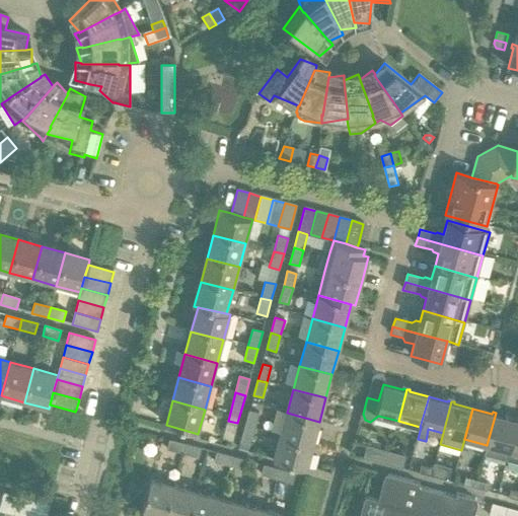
[(249,411),(245,427),(254,429),(259,414),(249,411)]
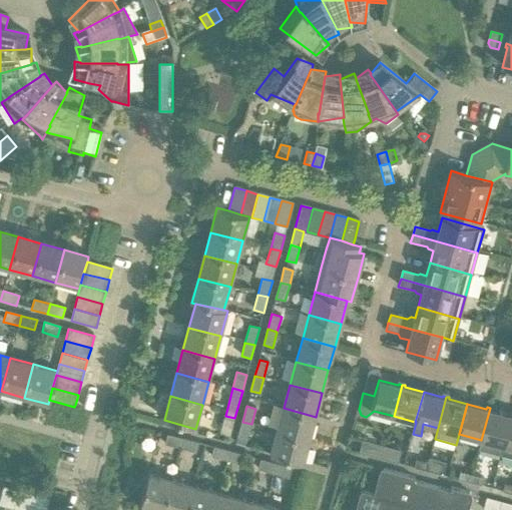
[(284,408),(278,431),(310,440),(316,417),(284,408)]
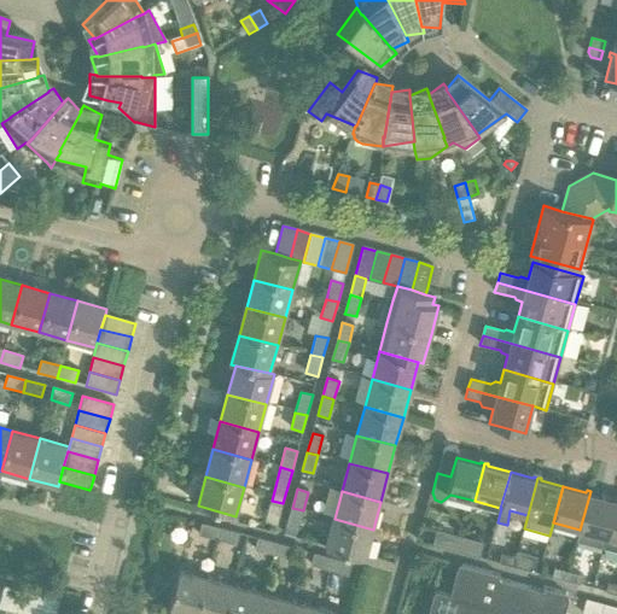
[(594,492),(591,491),(580,530),(577,543),(604,549),(607,537),(616,506),(616,501),(594,495),(594,492)]
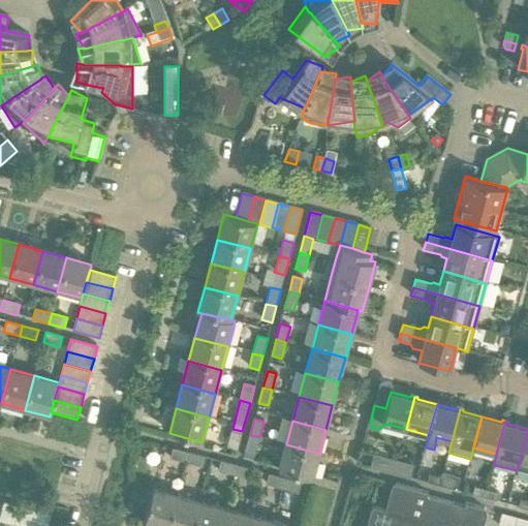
[(237,451),(241,435),(231,432),(226,447),(237,451)]
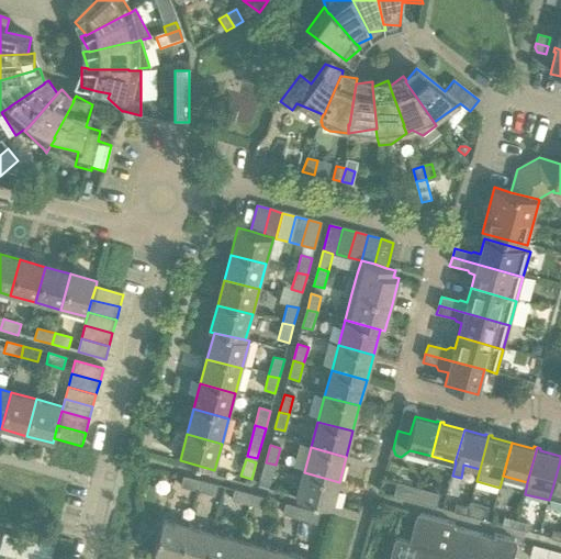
[(560,460),(552,489),(549,500),(560,503),(560,460)]
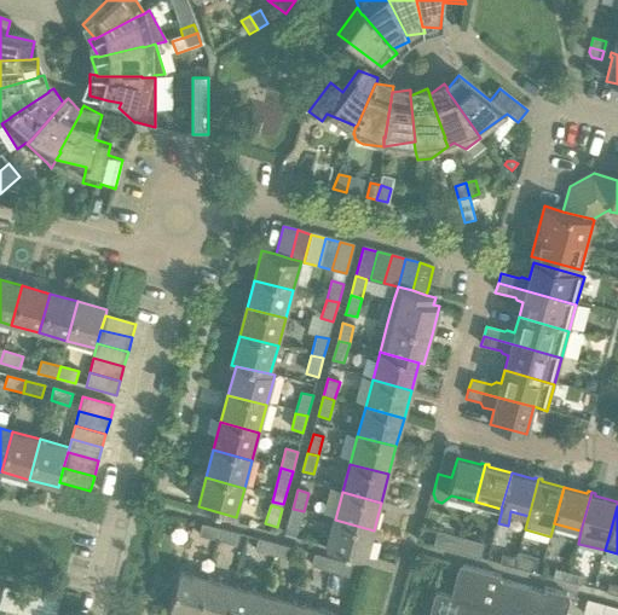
[(304,511),(293,509),(288,528),(299,531),(304,511)]
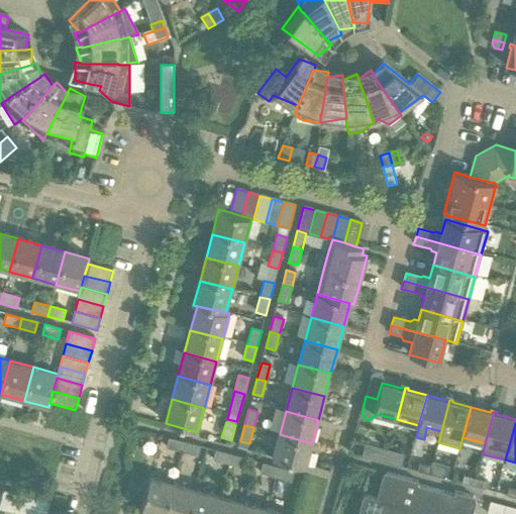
[(305,467),(312,443),(280,434),(273,457),(305,467)]
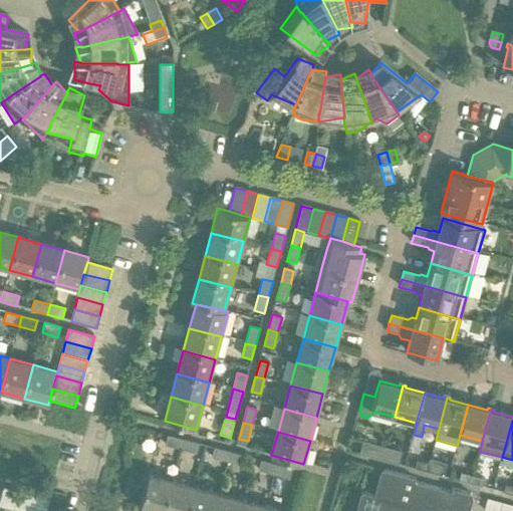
[(182,450),(185,441),(168,436),(165,446),(182,450)]
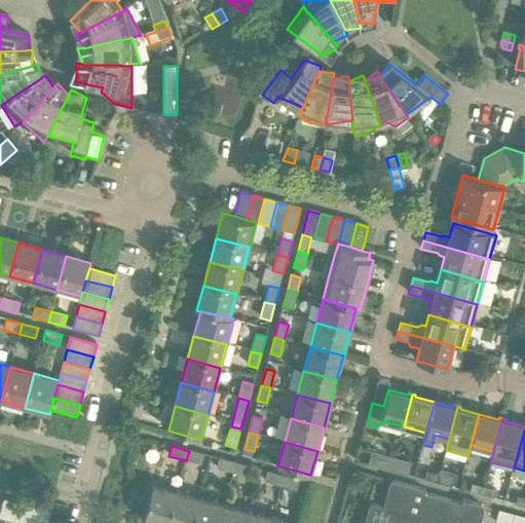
[(201,464),(204,455),(189,451),(186,460),(201,464)]
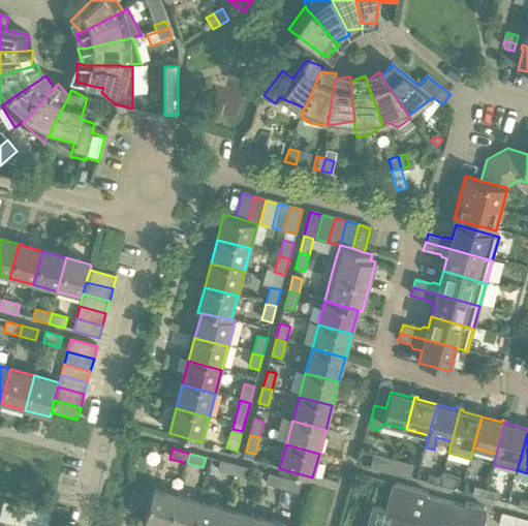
[(374,455),(370,467),(394,473),(397,462),(374,455)]
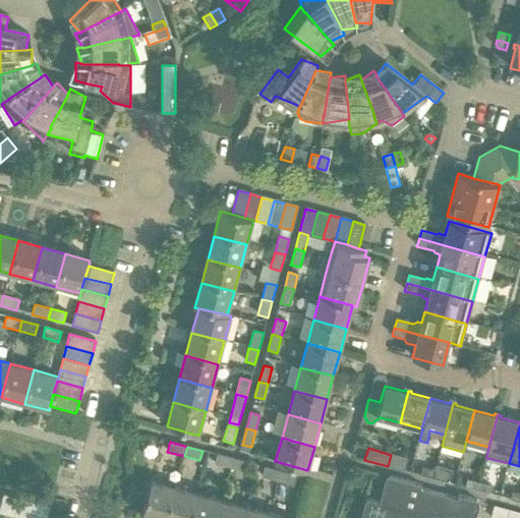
[(231,468),(234,459),(218,455),(215,464),(231,468)]
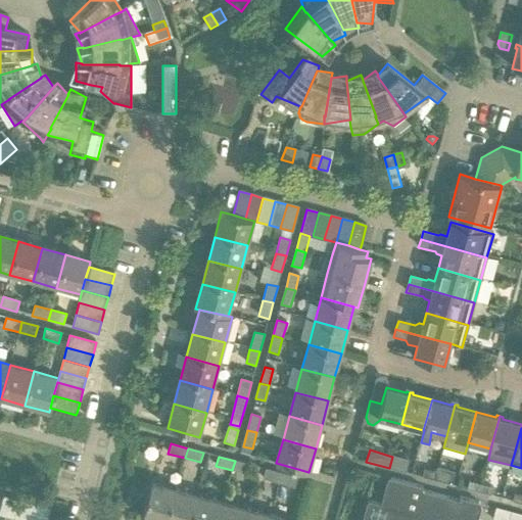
[(392,457),(389,468),(405,472),(408,461),(392,457)]
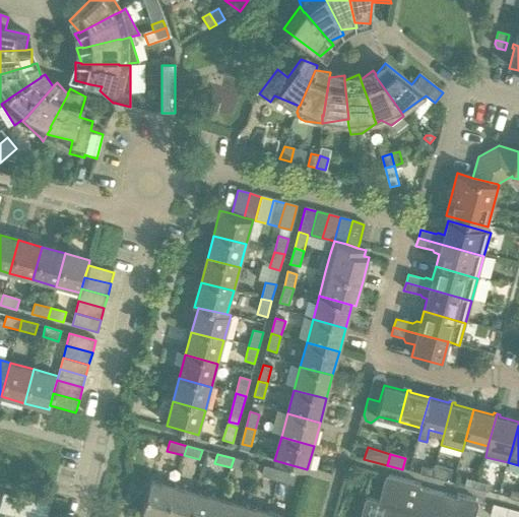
[(244,471),(246,462),(234,458),(231,467),(244,471)]
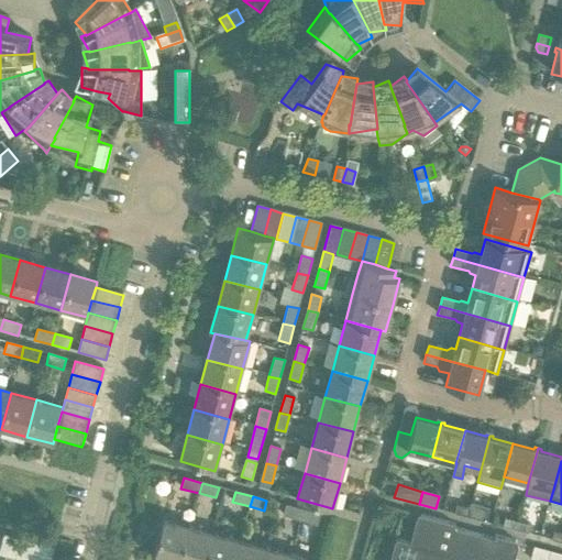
[(486,523),(489,509),(471,504),(470,509),(467,517),(486,523)]
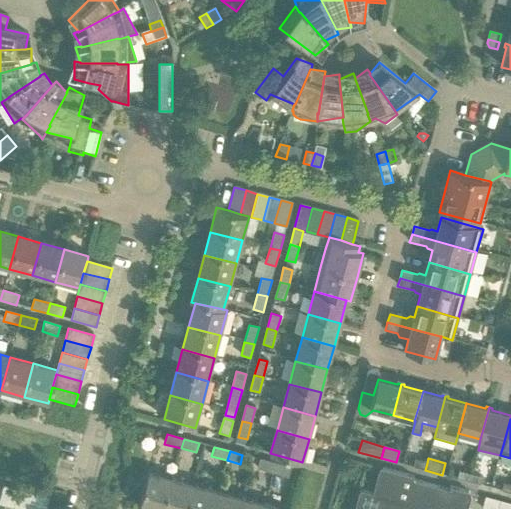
[(273,473),(275,464),(260,460),(257,469),(273,473)]
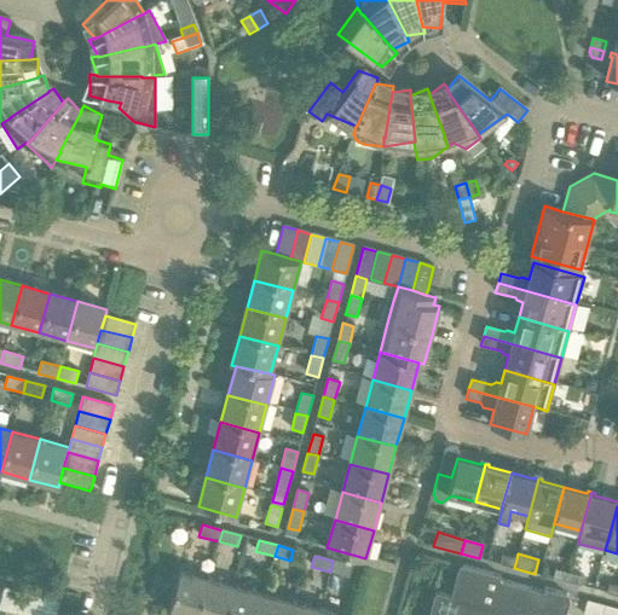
[(517,560),(502,556),(500,564),(514,568),(517,560)]
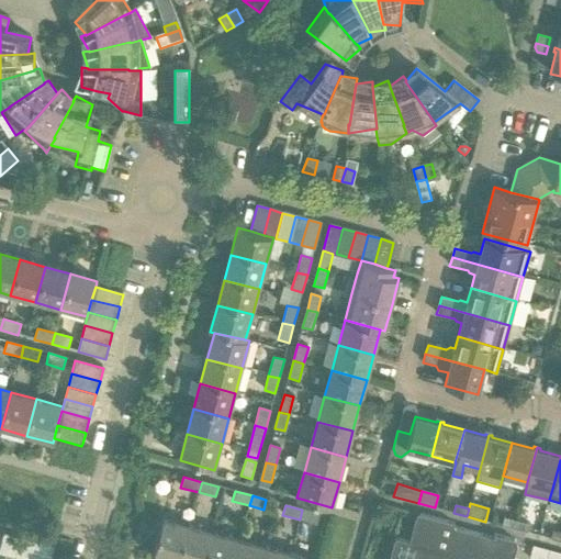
[(316,524),(318,514),(302,510),(300,520),(316,524)]
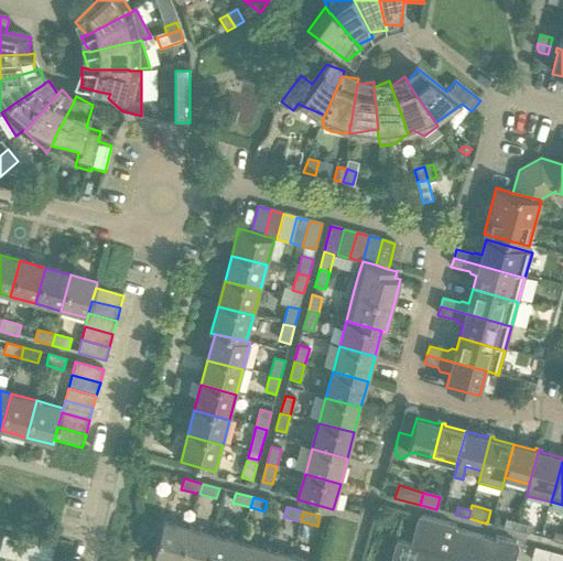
[(513,560),(518,545),(517,542),(496,537),(495,540),(455,530),(456,527),(421,517),(419,518),(411,545),(399,541),(397,542),(391,560),(513,560)]
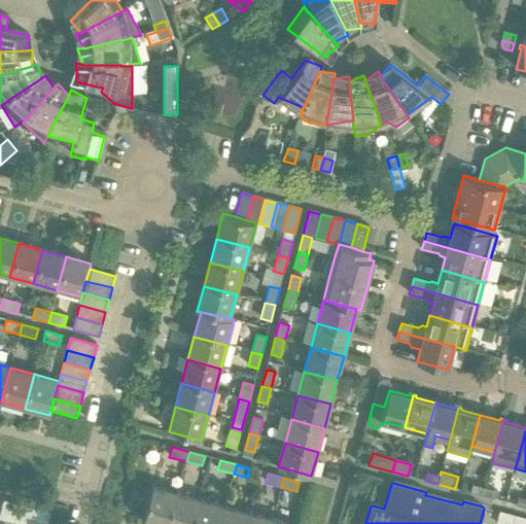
[(170,523),(178,492),(154,486),(144,519),(159,523),(170,523)]
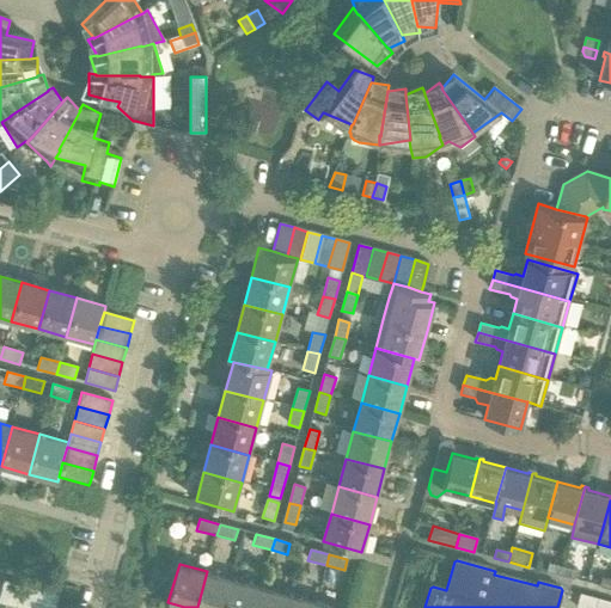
[(561,576),(563,567),(549,564),(547,572),(561,576)]
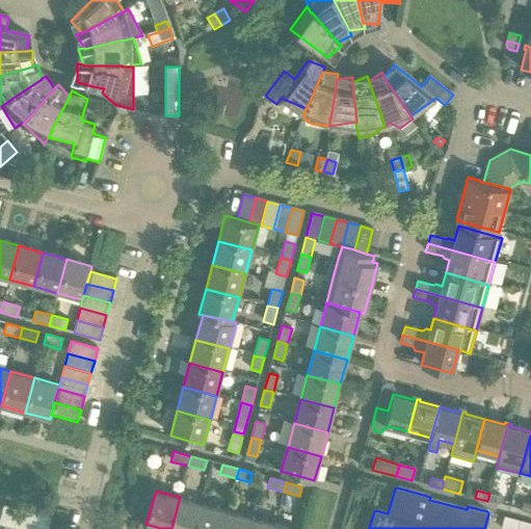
[(498,504),(500,497),(489,494),(487,501),(498,504)]
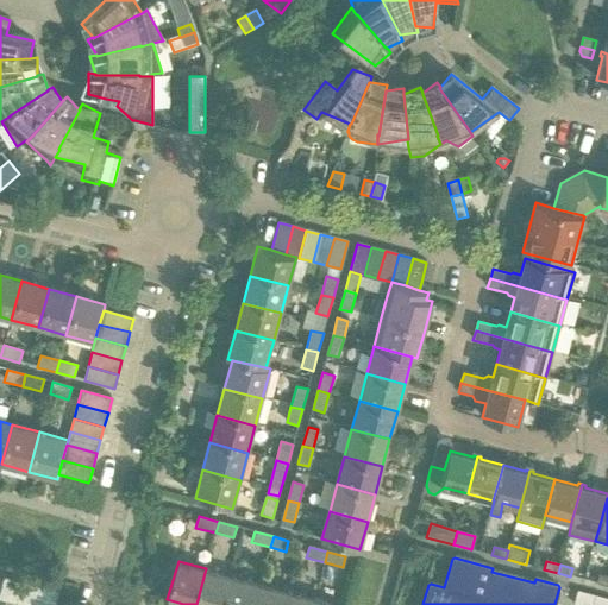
[(225,604),(233,577),(206,568),(196,604),(225,604)]
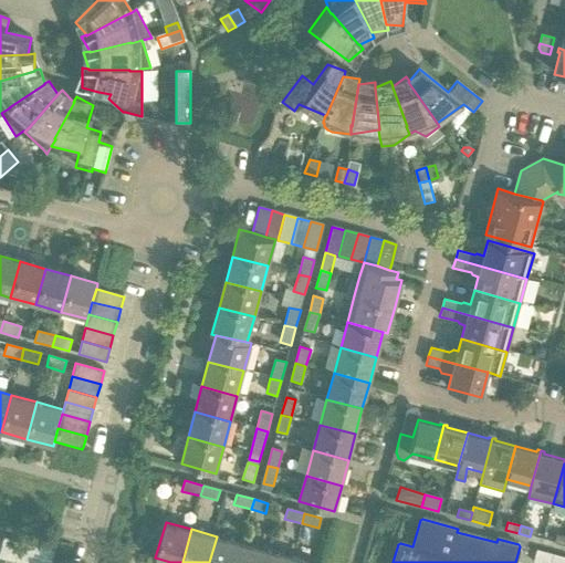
[(564,537),(557,534),(555,543),(564,545),(564,537)]
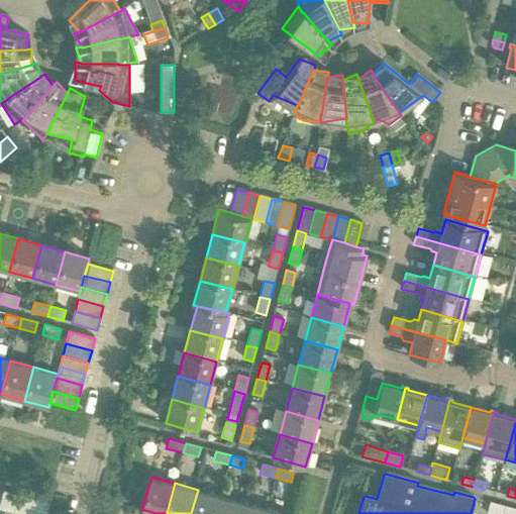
[(216,513),(221,496),(198,490),(191,513),(216,513)]
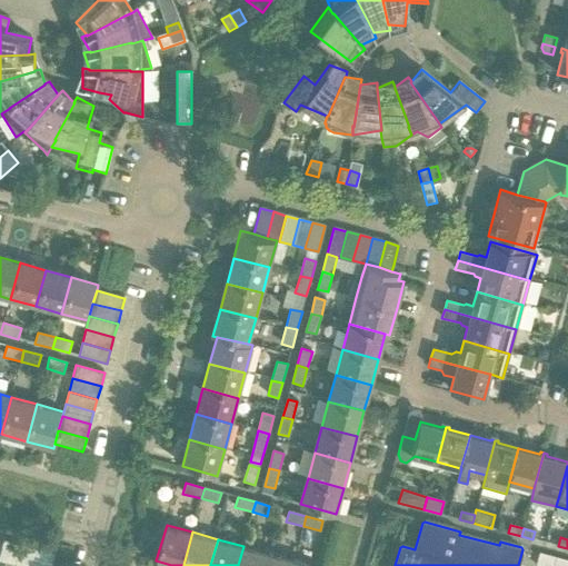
[(5,542),(0,557),(0,563),(9,565),(53,565),(56,556),(5,542)]
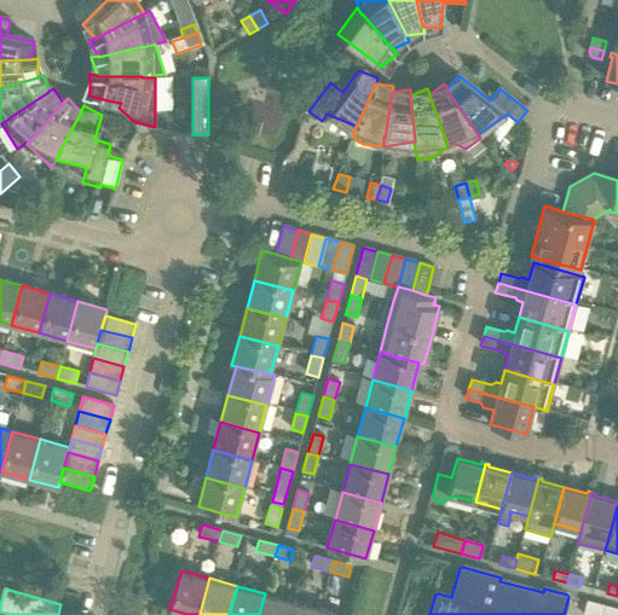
[(288,614),(293,601),(265,593),(259,614),(288,614)]
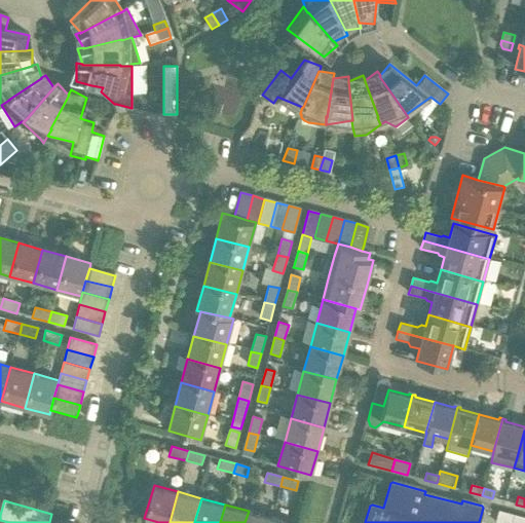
[(270,522),(272,517),(249,511),(245,522),(270,522)]
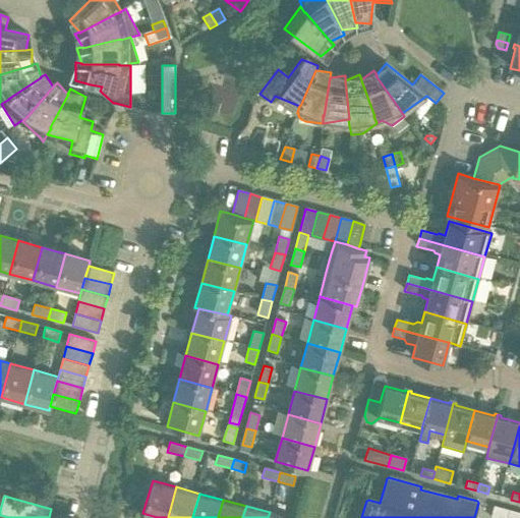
[(519,517),(519,513),(495,506),(490,517),(519,517)]
